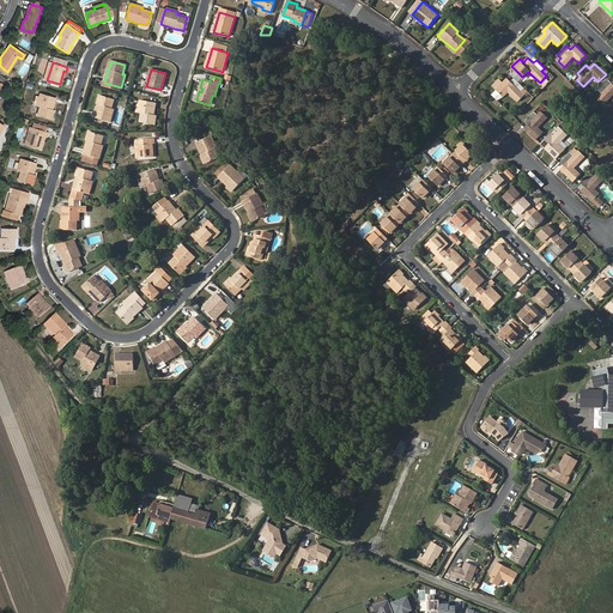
[(492,86),(496,90),(503,83),(499,78),(492,86)]
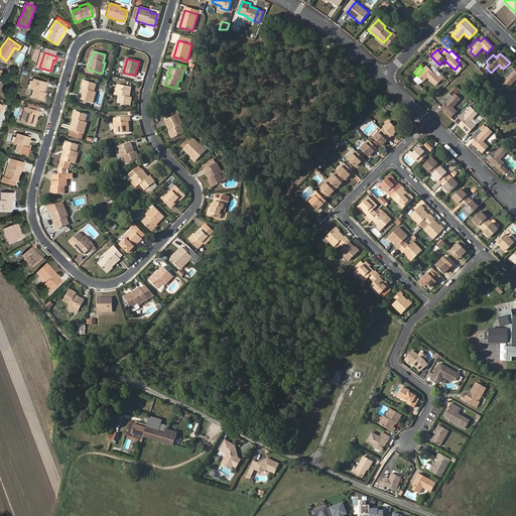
[(440,75),(434,68),(431,70),(426,66),(423,70),(417,76),(424,82),(427,78),(436,86),(441,81),(438,78),(440,75)]
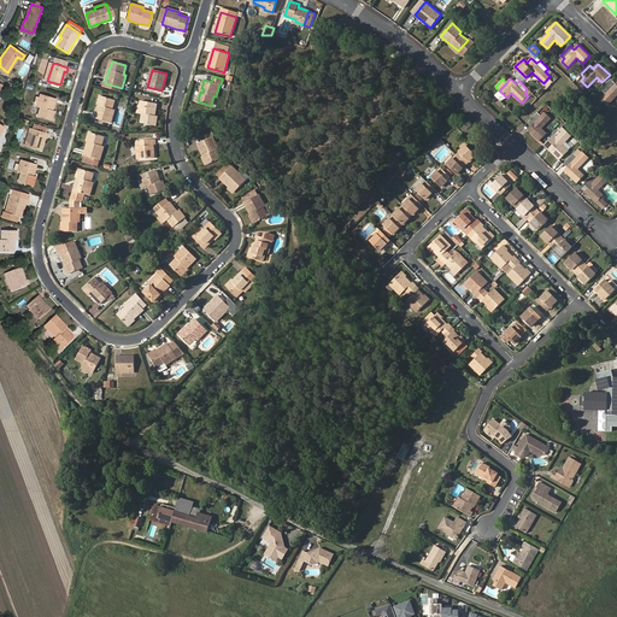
[(616,82),(615,86),(611,82),(603,90),(606,94),(600,99),(607,105),(616,94),(616,82)]
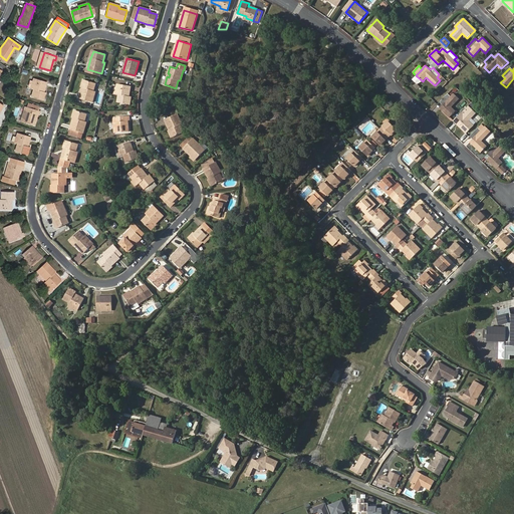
[(33,80),(31,86),(34,87),(31,96),(44,100),(46,92),(43,91),(46,82),(33,78),(33,80)]
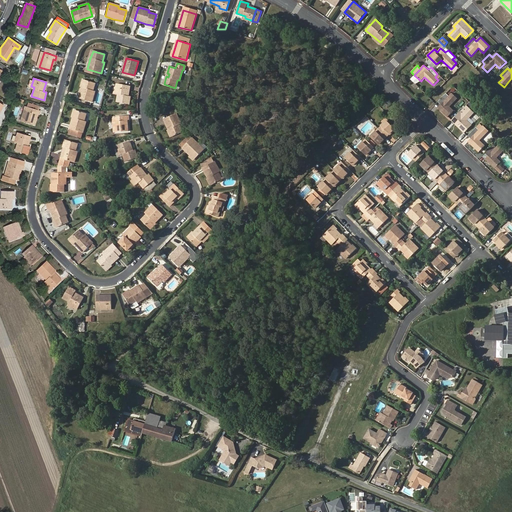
[(84,81),(82,88),(79,98),(92,102),(95,92),(93,92),(95,83),(84,80),(84,81)]
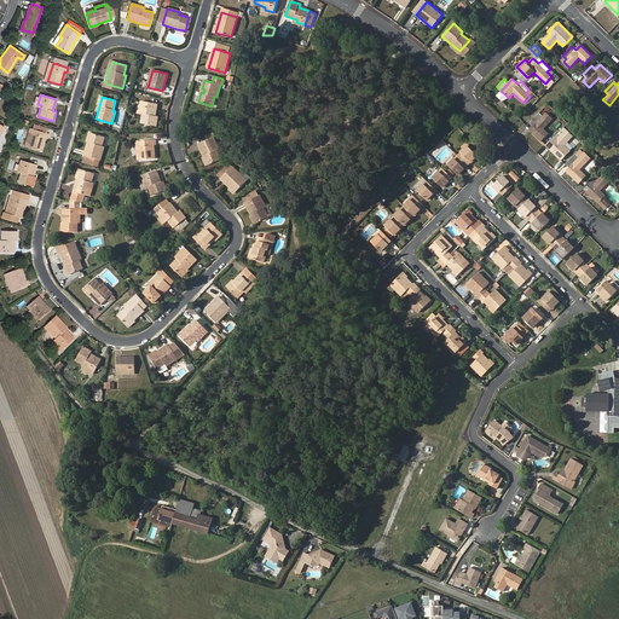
[(156,126),(157,116),(155,116),(156,104),(142,102),(139,114),(143,114),(142,123),(156,126)]
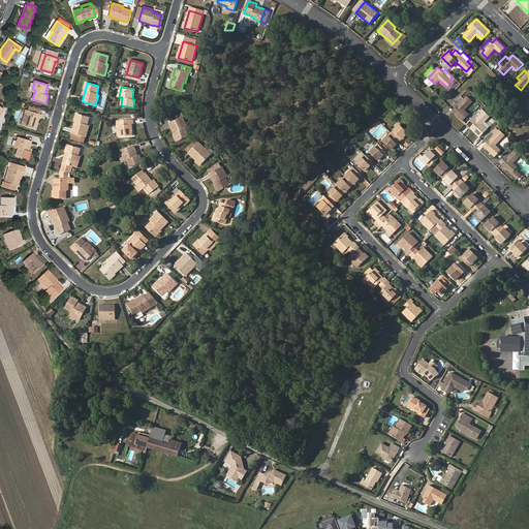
[(464,99),(461,96),(454,104),(456,107),(453,112),(462,121),(469,115),(465,111),(472,101),(467,96),(464,99)]
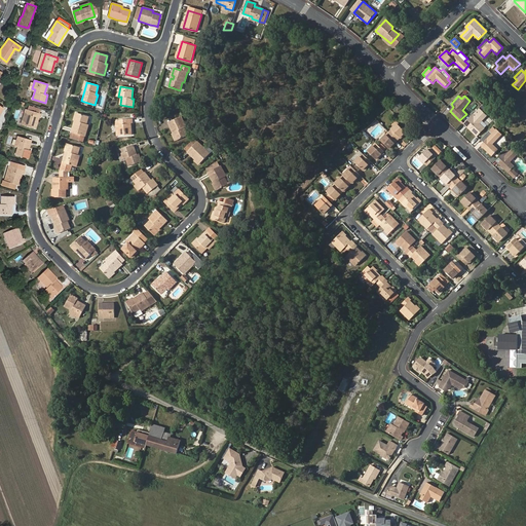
[(472,115),(463,123),(477,136),(484,127),(480,123),(486,116),(480,111),(479,109),(472,115)]
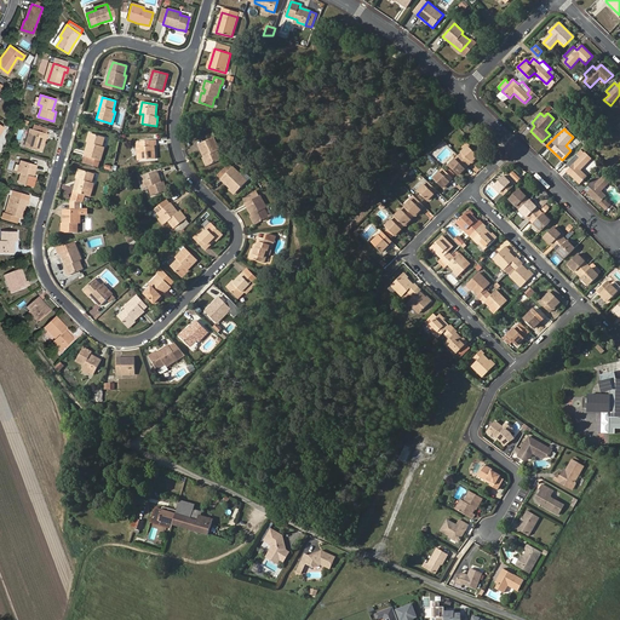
[(45,133),(33,130),(32,135),(28,148),(40,151),(45,138),(46,139),(49,133),(45,133)]
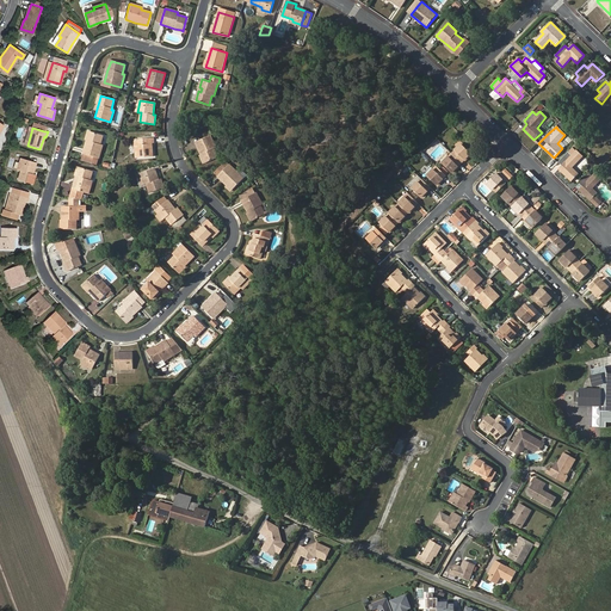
[(90,133),(87,141),(84,154),(99,158),(103,147),(100,146),(103,136),(90,131),(90,133)]
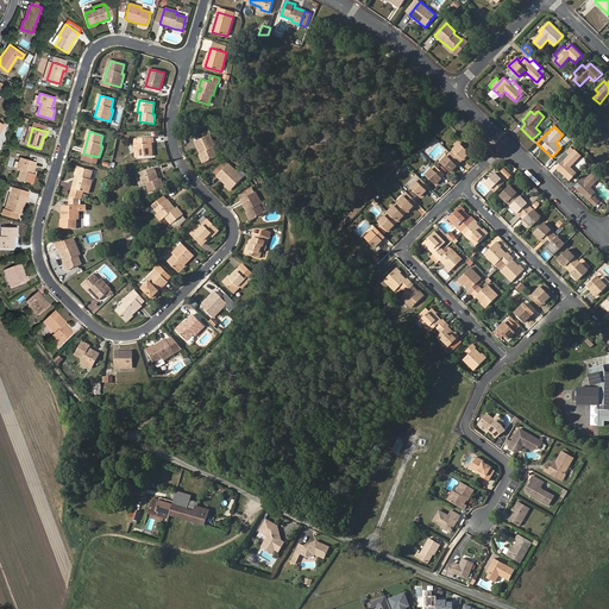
[(200,154),(205,162),(205,163),(218,156),(213,148),(215,146),(209,136),(195,143),(200,154)]
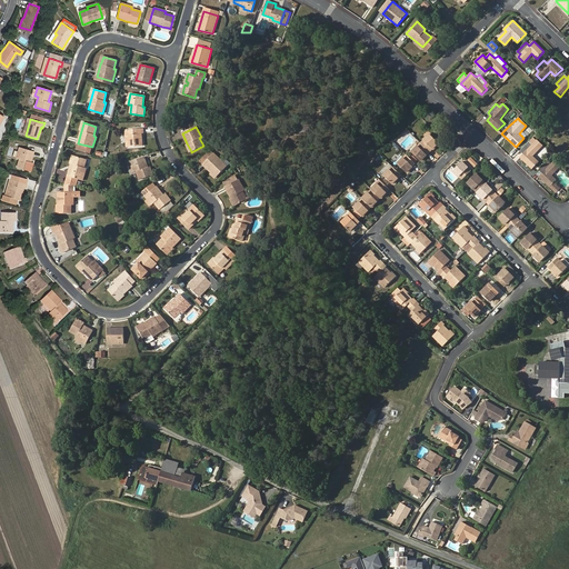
[(128,147),(141,146),(141,133),(142,133),(142,129),(127,130),(128,147)]
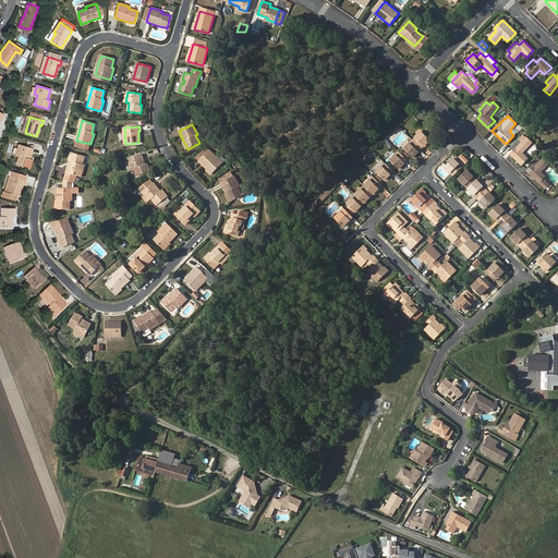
[(422,132),(413,141),(422,149),(431,141),(422,132)]
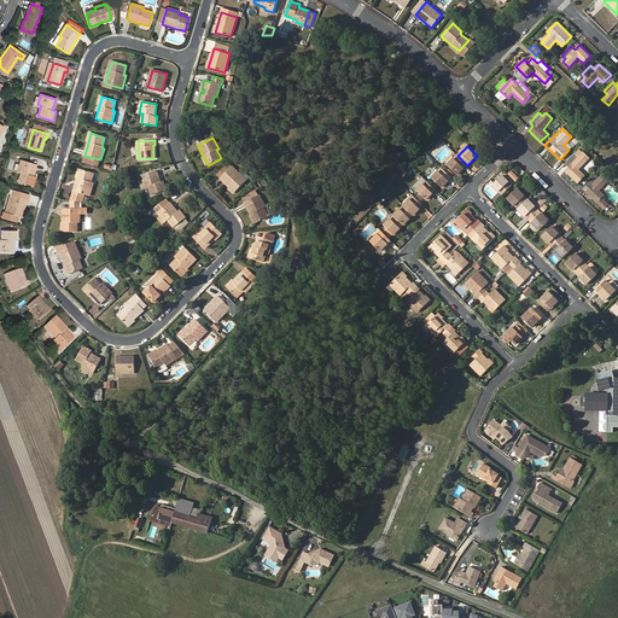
[(578,157),(575,153),(566,163),(570,165),(565,172),(577,184),(586,176),(578,170),(590,158),(583,152),(578,157)]
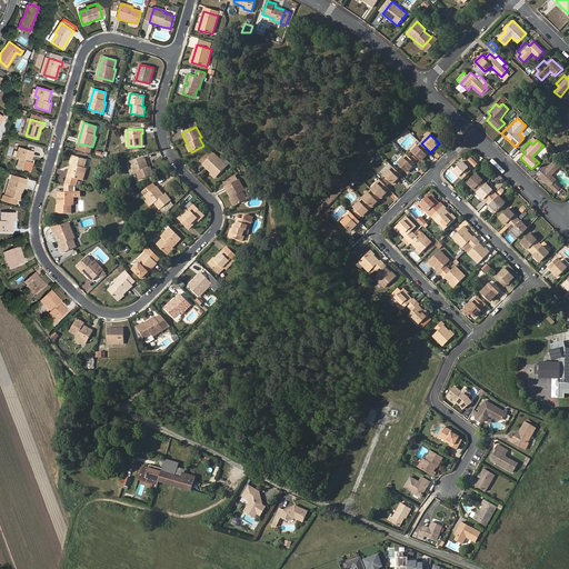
[(430,152),(421,143),(412,152),(421,161),(430,152)]
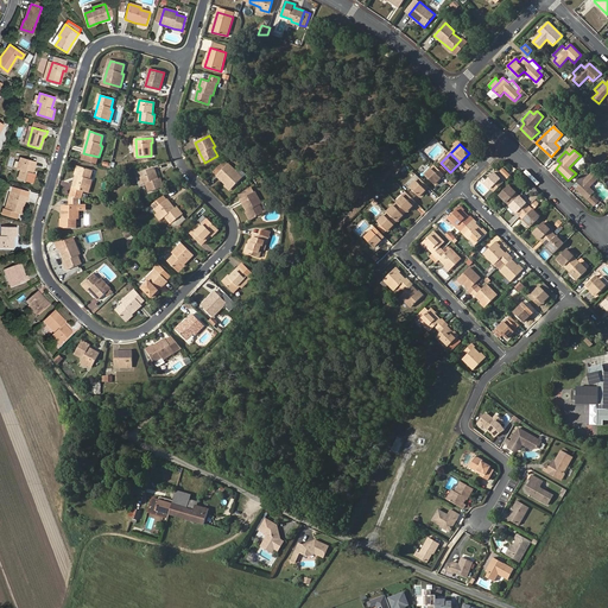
[(20,157),(18,168),(21,169),(18,178),(33,183),(36,175),(32,173),(35,162),(20,157)]
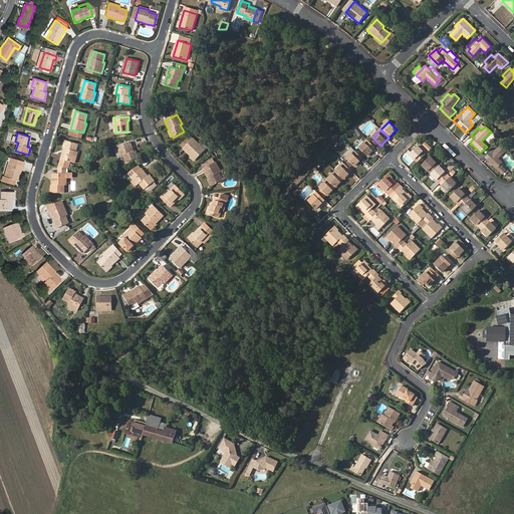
[(191,157),(195,161),(205,151),(193,139),(184,149),(191,157)]
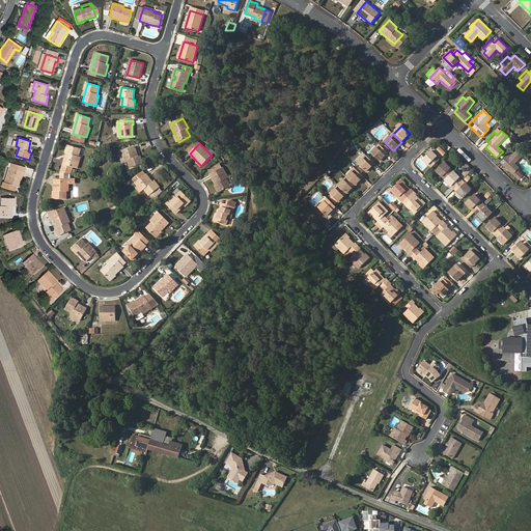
[(388,152),(380,144),(371,152),(380,161),(388,152)]
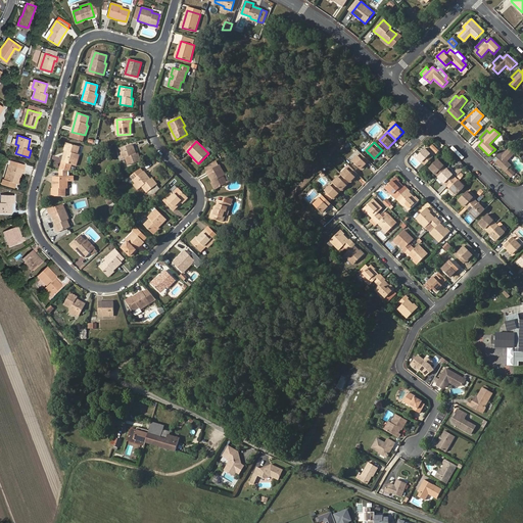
[(67,143),(65,151),(62,162),(61,163),(64,164),(62,170),(67,171),(69,171),(72,164),(76,165),(79,156),(77,155),(79,146),(67,143)]
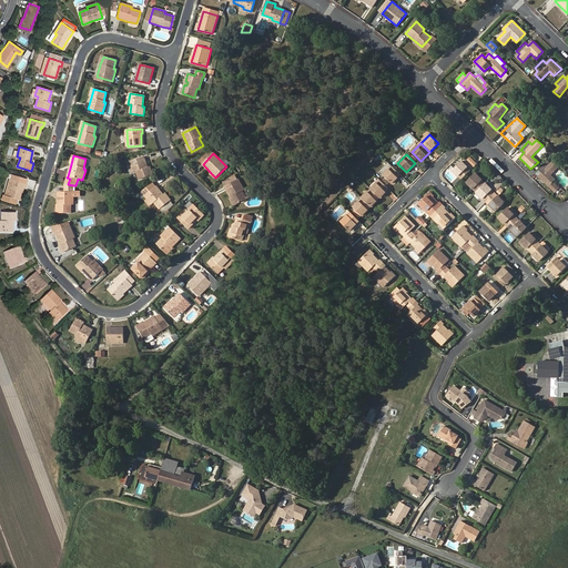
[(150,166),(148,168),(143,156),(130,162),(133,171),(137,170),(140,179),(152,174),(150,166)]
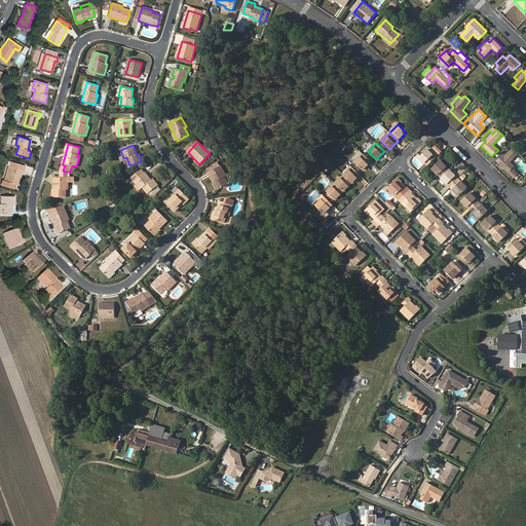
[(427,166),(436,158),(427,149),(419,158),(427,166)]
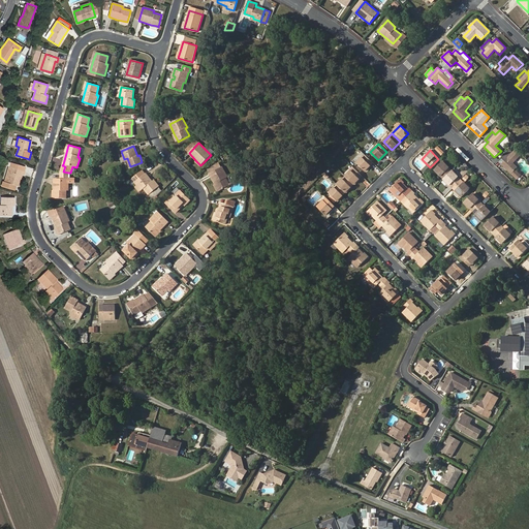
[(512,163),(521,154),(516,150),(512,153),(509,150),(502,157),(505,160),(501,164),(511,174),(518,167),(512,163)]
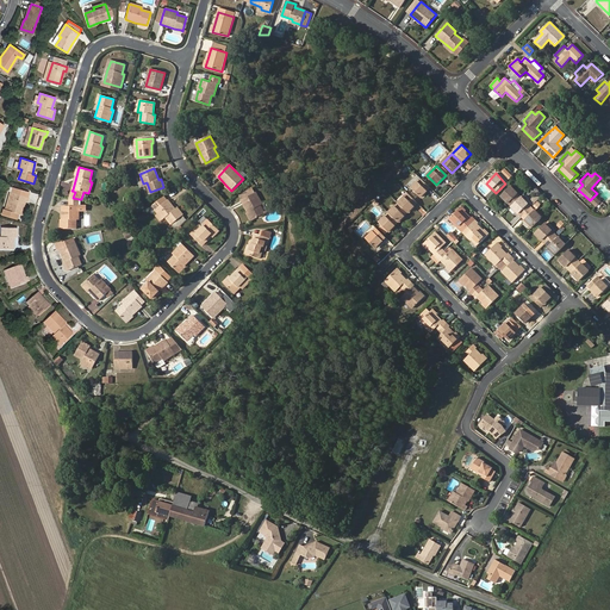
[(416,175),(408,185),(410,187),(418,178),(416,175)]
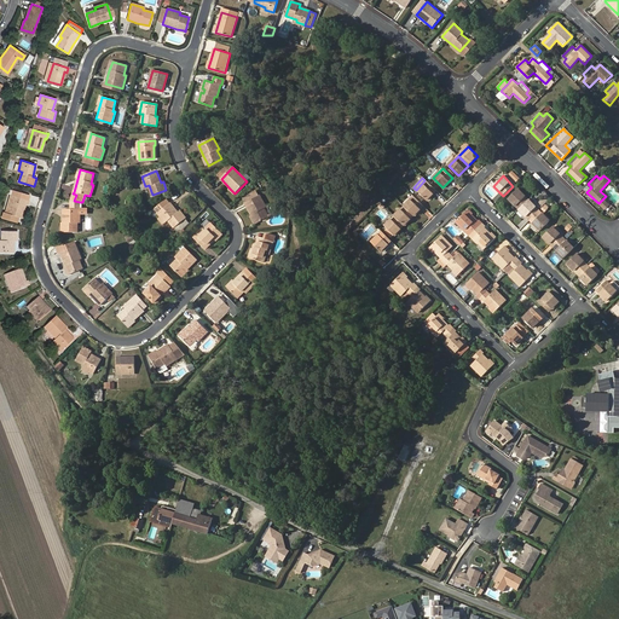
[(437,190),(427,181),(417,191),(427,200),(437,190)]
